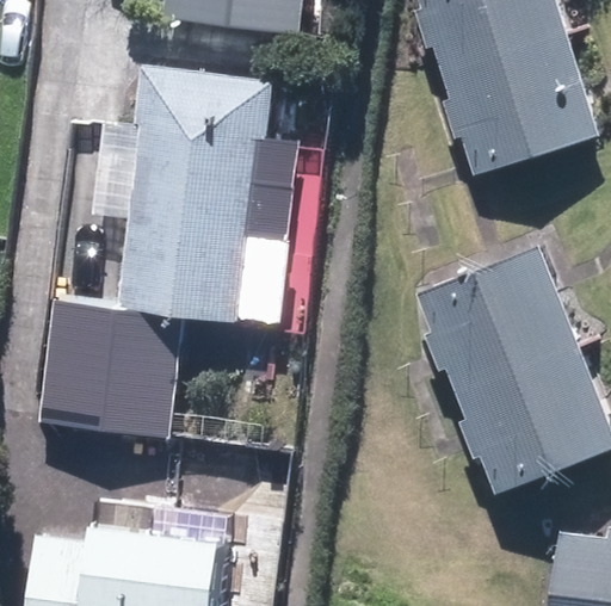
[(162,0),(160,20),(298,36),(302,0),(162,0)]
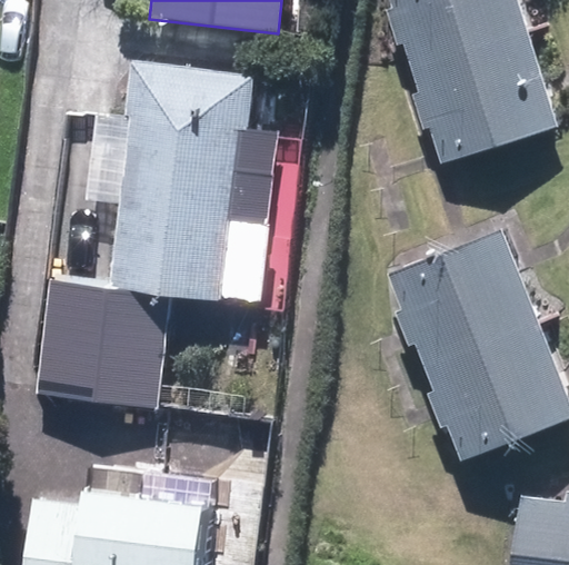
[(556,128),(515,0),(389,0),(391,6),(383,8),(396,43),(402,41),(419,91),(411,93),(422,128),(430,126),(442,165),(556,128)]
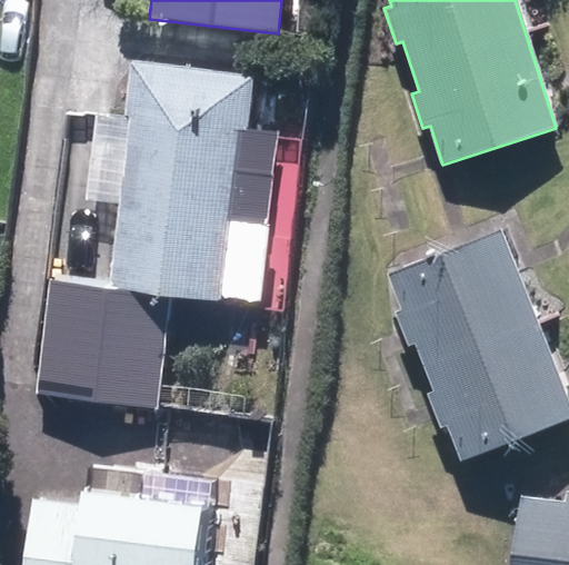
[(252,75),(130,60),(123,114),(96,110),(85,198),(117,202),(106,288),(169,296),(219,303),(230,219),(266,224),(278,131),(246,127),(252,75)]
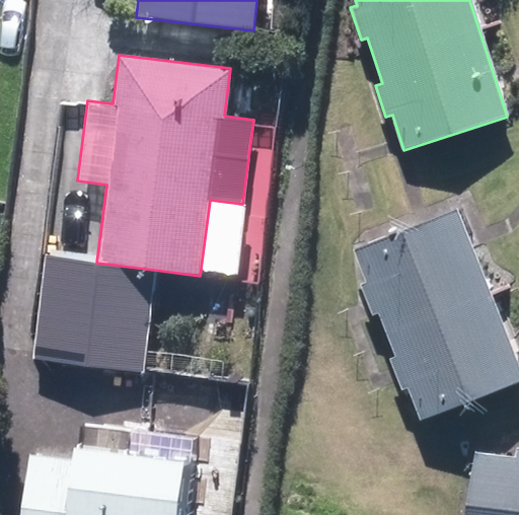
[(518,381),(518,364),(457,208),(355,248),(367,278),(361,280),(373,312),(380,309),(397,355),(391,357),(403,387),(410,385),(424,420),(518,381)]
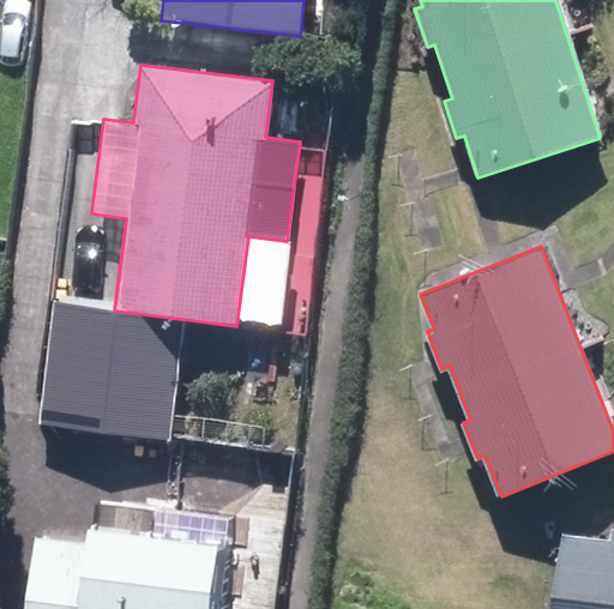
[(53,302),(37,422),(168,439),(182,319),(114,311),(53,302)]
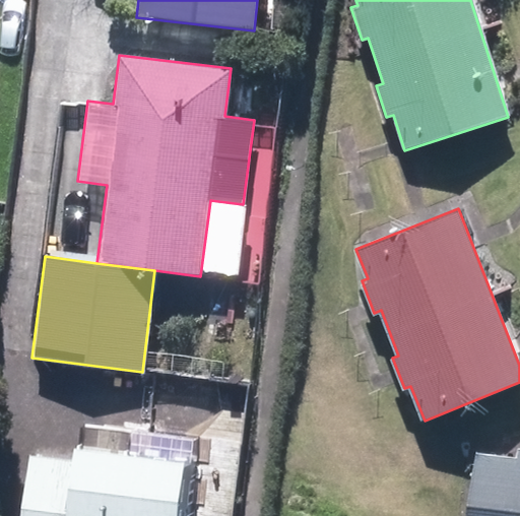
[(182,469),(182,463),(75,449),(74,457),(30,451),(21,515),(189,515),(195,471),(182,469)]
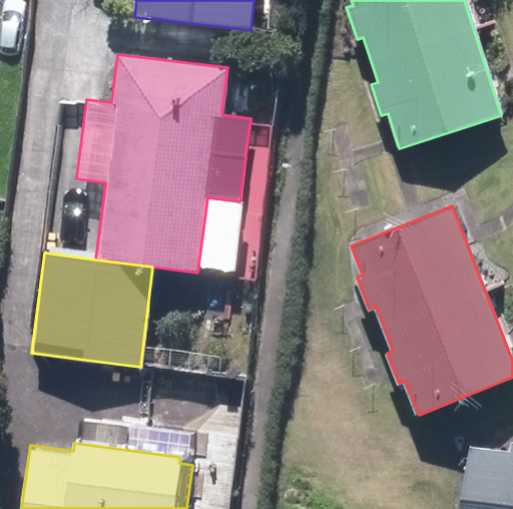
[(507,450),(468,445),(458,508),(512,508),(512,443),(508,443),(507,450)]
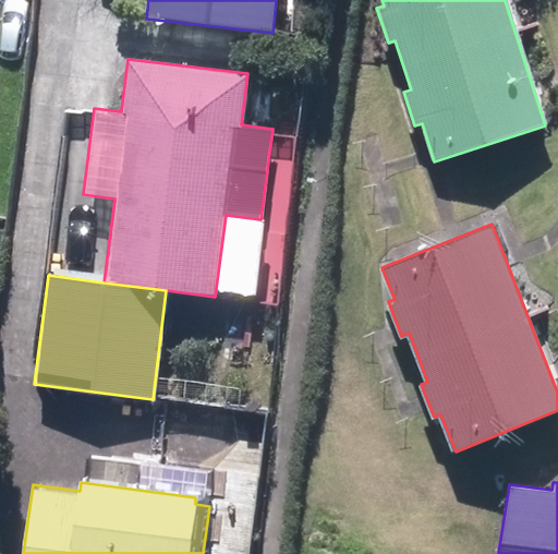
All buildings are outlined.
